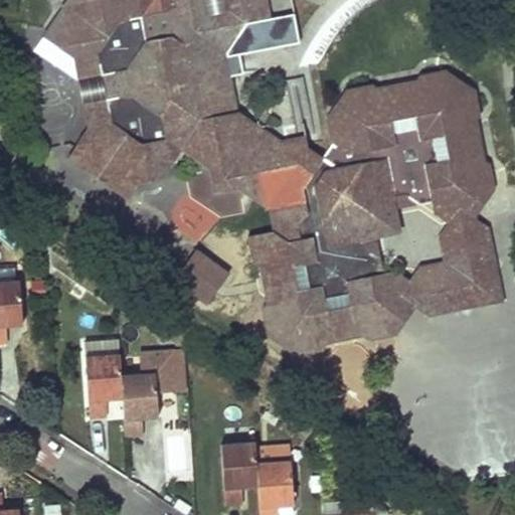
[(435,213),(448,222),(474,218),(469,194),(494,189),(489,164),(482,159),(475,155),(470,130),(475,122),(480,116),(475,90),(451,95),(446,69),(419,74),(415,81),(409,90),(386,95),(378,89),(371,84),(345,90),(350,114),(325,119),(331,143),(322,157),(308,148),(282,152),(278,159),(220,121),(225,115),(212,54),(224,52),(225,52),(244,23),(270,18),(266,0),(73,0),(76,15),(53,19),(46,30),(47,39),(72,56),(96,51),(101,76),(126,71),(130,94),(105,99),(110,124),(86,128),(70,153),(72,162),(82,169),(106,164),(111,188),(121,195),(130,193),(136,184),(145,169),(160,178),(171,162),(169,138),(191,135),(194,159),(208,169),(237,189),(252,198),(267,208),(272,230),(247,236),(252,262),(259,267),(267,272),(272,296),(266,303),(262,310),(267,336),(291,331),(296,355),(321,350),(326,343),(331,335),(354,331),(362,336),(369,340),(395,335),(390,311),(414,306),(409,281),(394,272),(382,274),(380,262),(365,251),(363,240),(375,238),(387,235),(398,219),(396,208),(394,196),(405,194),(420,204),(433,202),(435,213)]
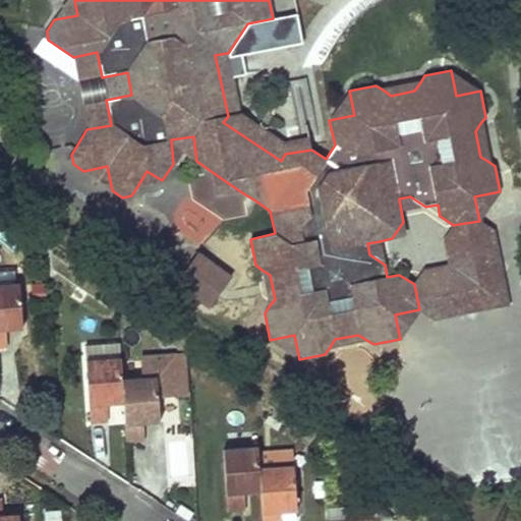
[(74,0),(66,0),(54,19),(77,15),(74,0)]
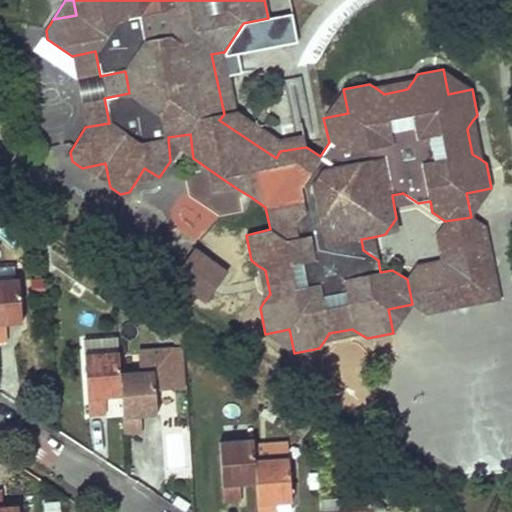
[(72,56),(85,127),(109,123),(104,98),(129,93),(125,71),(100,76),(95,51),(72,56)]
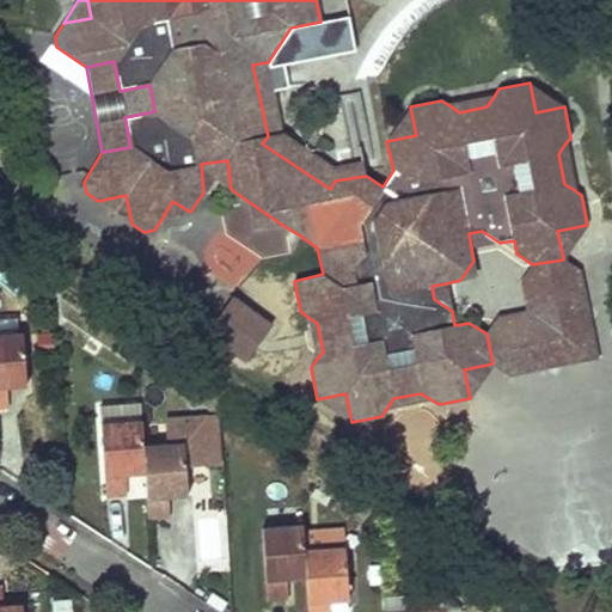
[(281,133),(267,62),(252,65),(268,136),(262,144),(330,189),(335,181),(366,176),(363,163),(332,167),(281,133)]
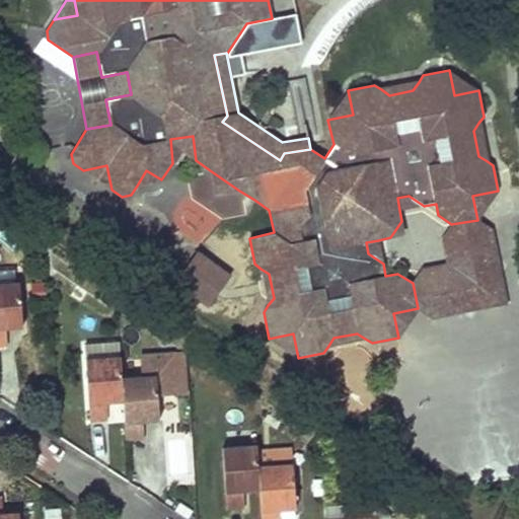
[(478,90),(449,70),(454,95),(478,90)]
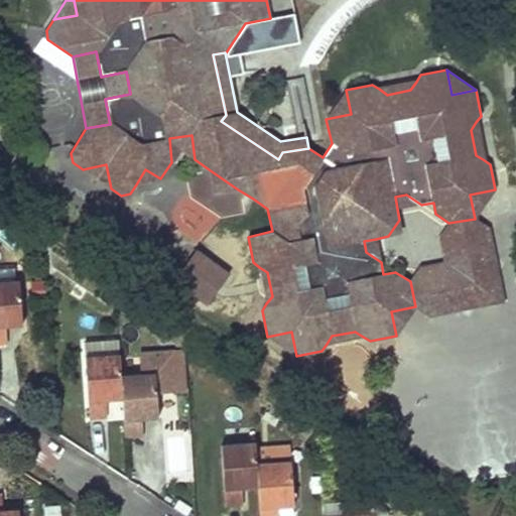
[(379,89),(387,95),(410,90),(416,82),(379,89)]
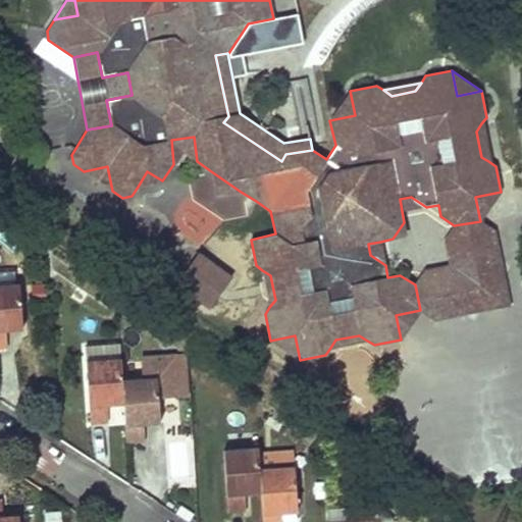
[(355,115),(350,91),(329,120),(355,115)]
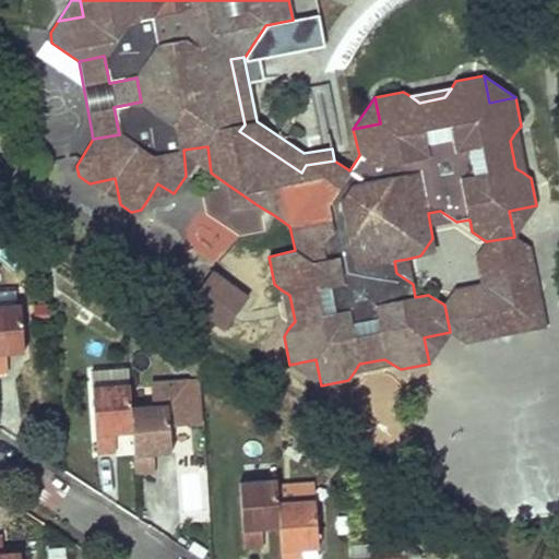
[(515,132),(510,141),(515,168),(523,173),(515,132)]
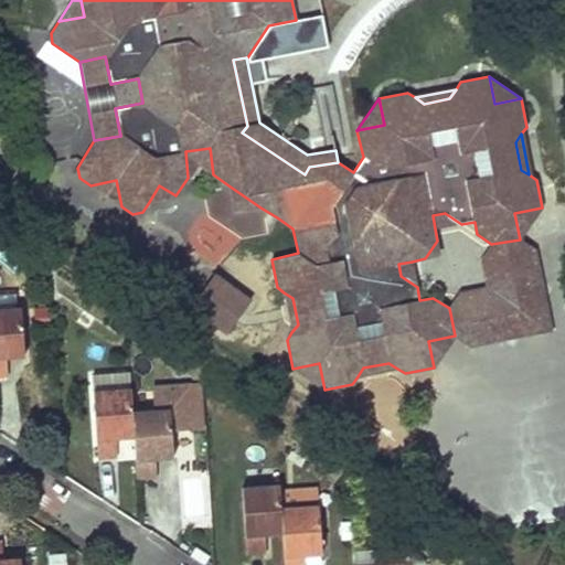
[(185,151),(188,178),(198,163),(213,174),(210,148),(185,151)]
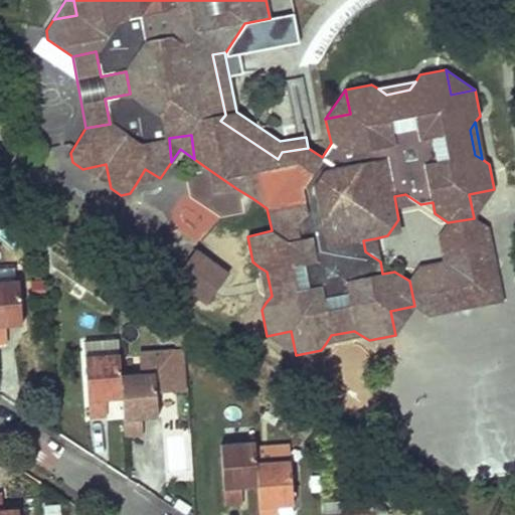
[(106,164),(82,169),(111,188),(106,164)]
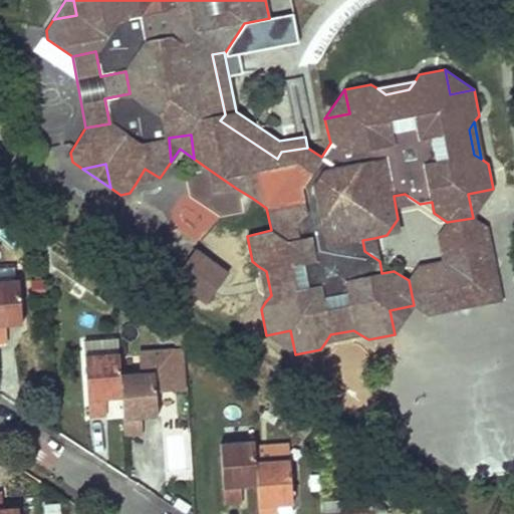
[(145,169),(136,184),(160,178),(145,169)]
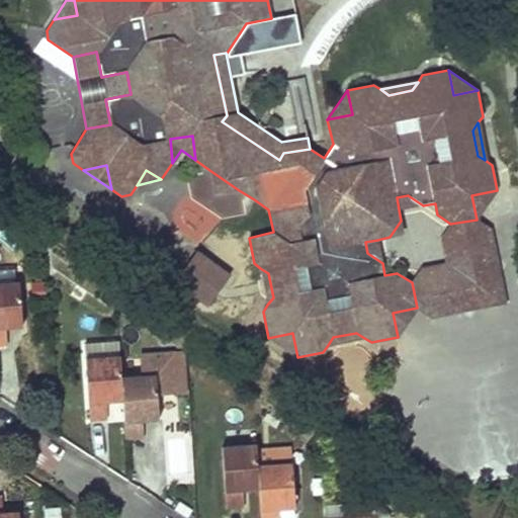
[(471,195),(477,220),(497,190),(471,195)]
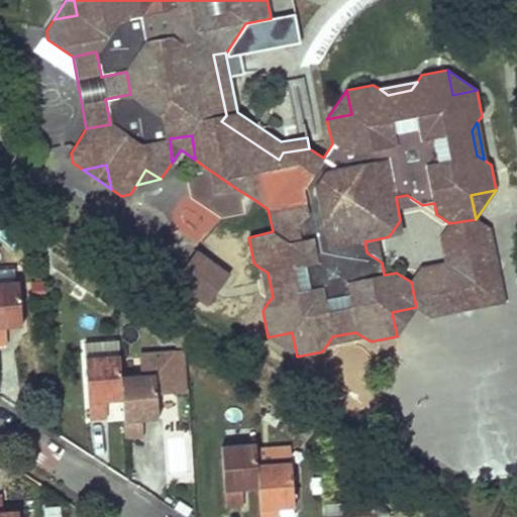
[(396,197),(398,209),(422,205),(407,195),(396,197)]
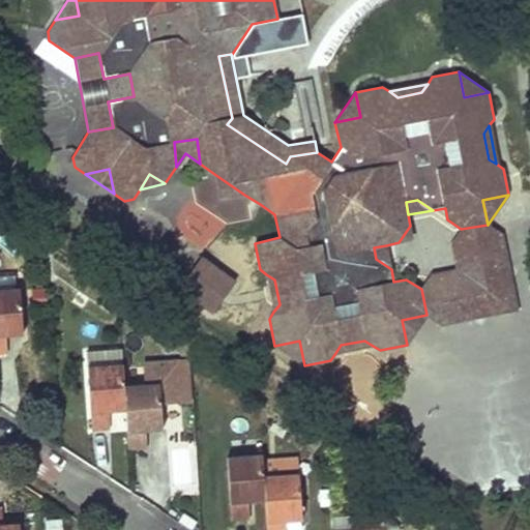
[(179,227),(207,247),(225,225),(197,203),(179,227)]
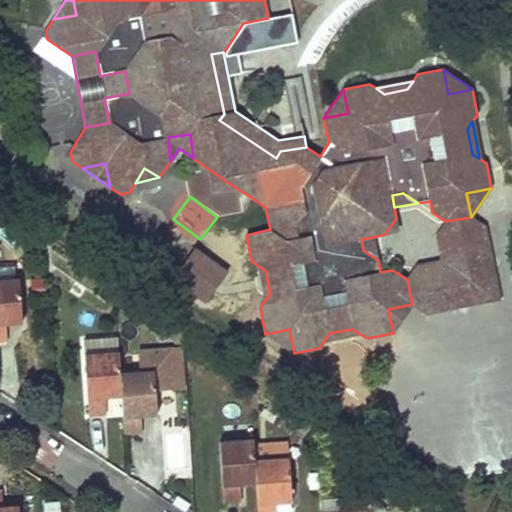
[(407,279),(412,304),(426,313),(474,304),(459,294),(454,268),(479,264),(495,274),(486,227),(471,217),(445,221),(436,236),(441,260),(416,265),(407,279)]
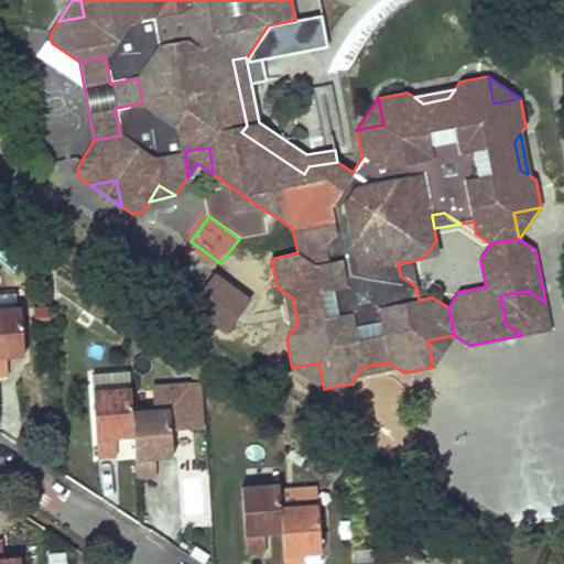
[(400,275),(416,286),(411,261),(398,263),(400,275)]
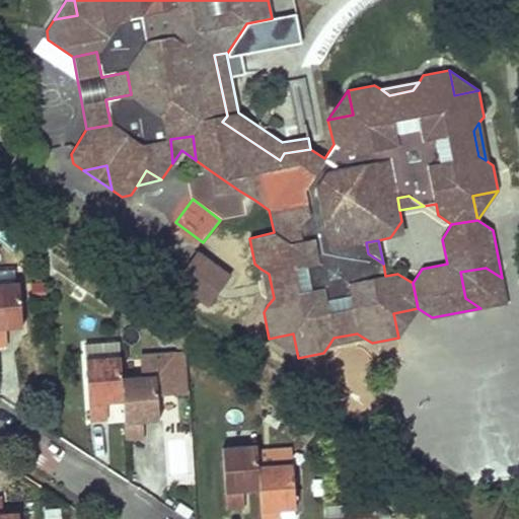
[(196,251),(175,281),(209,305),(229,276),(196,251)]
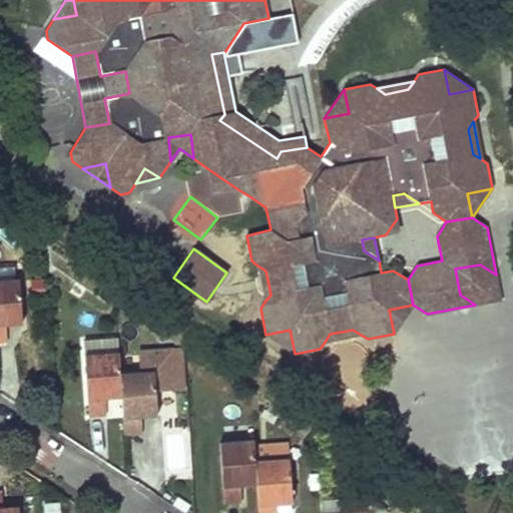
[(0,266),(0,280),(17,280),(16,265),(0,266)]
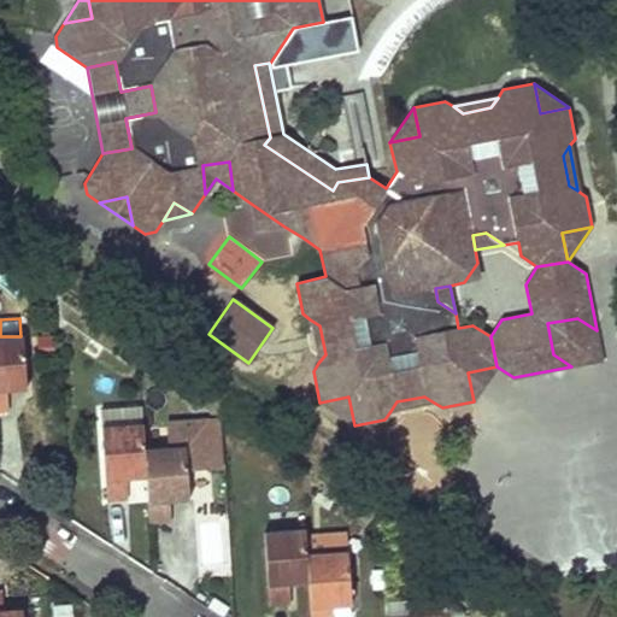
[(547,323),(553,354),(571,366),(603,360),(597,330),(577,318),(547,323)]
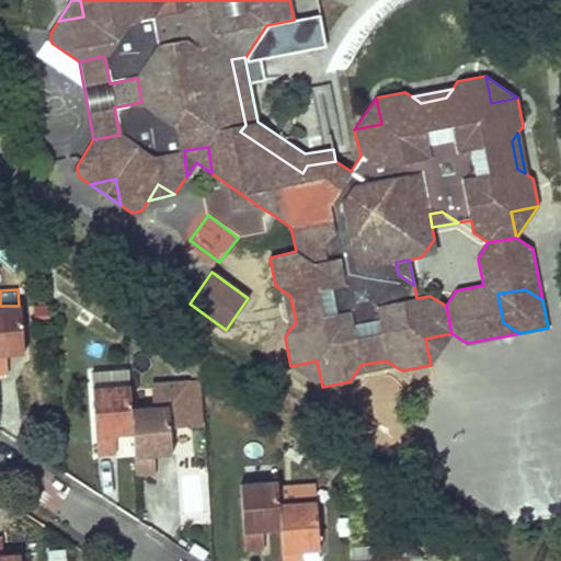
[(282,290),(289,330),(296,322),(290,296),(282,290)]
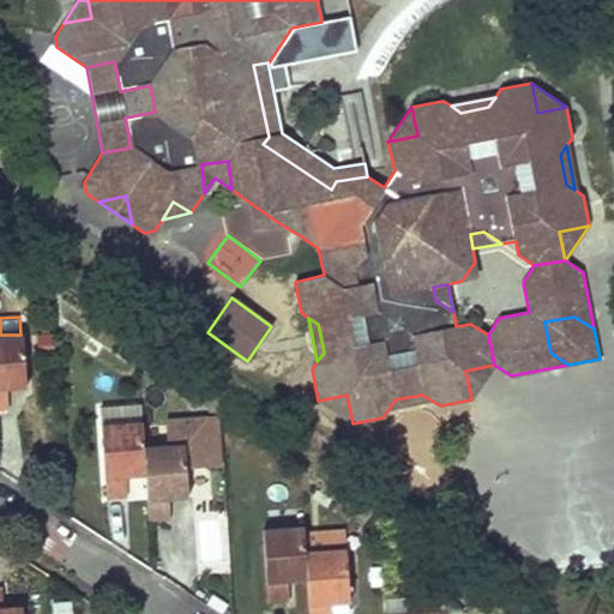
[(0,408),(7,408),(6,389),(6,381),(25,380),(23,333),(20,335),(0,335),(0,408)]
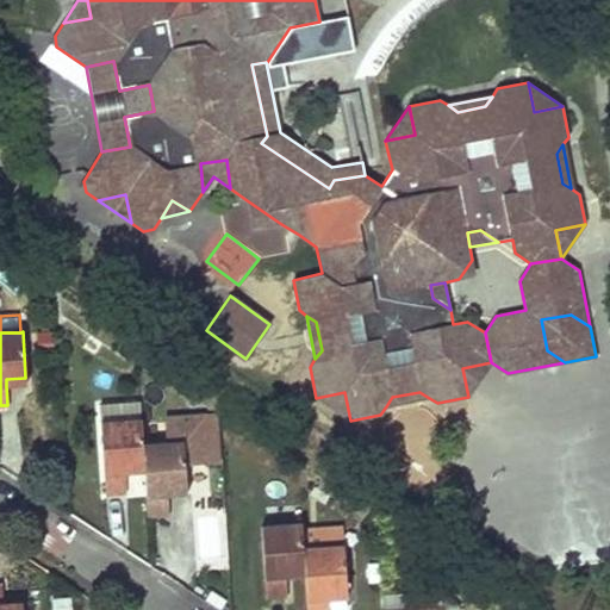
[(462,368),(468,397),(491,362),(462,368)]
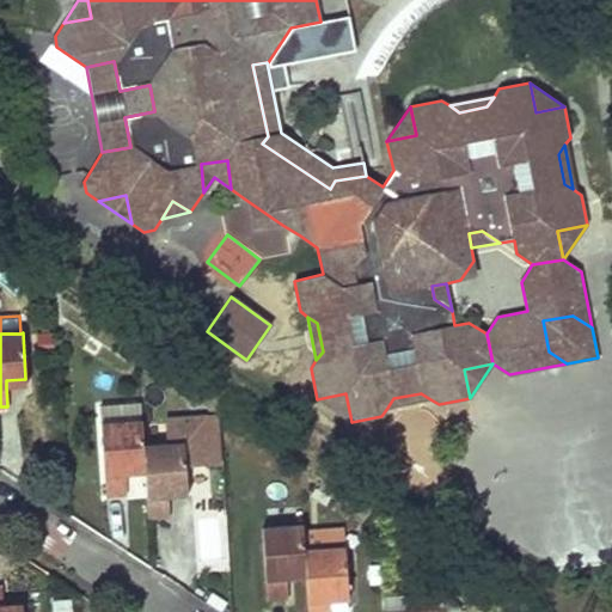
[(317,399),(352,422),(346,393),(317,399)]
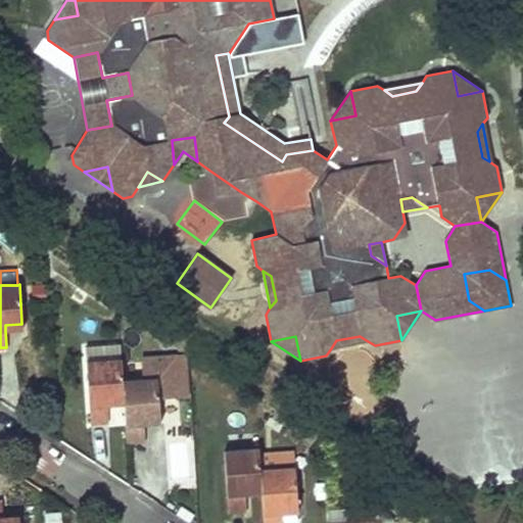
[(336,340),(331,348),(368,341),(360,336),(336,340)]
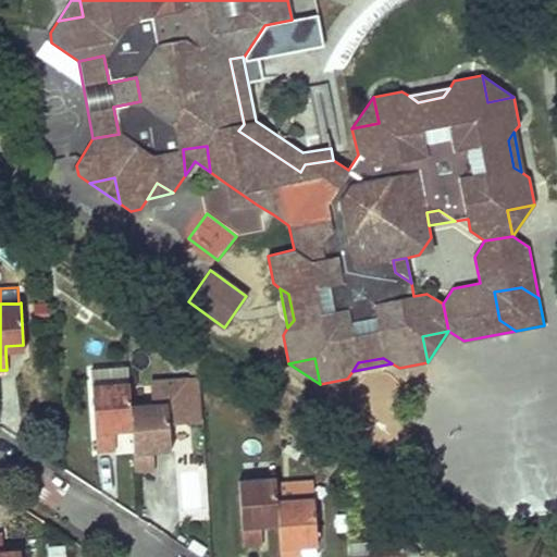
[(90,369),(91,385),(128,383),(127,367),(90,369)]
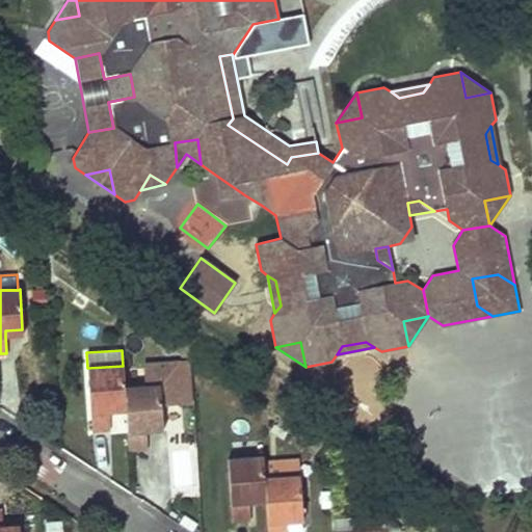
[(124,370),(123,366),(87,368),(91,430),(110,429),(109,411),(109,405),(126,404),(125,387),(124,370)]
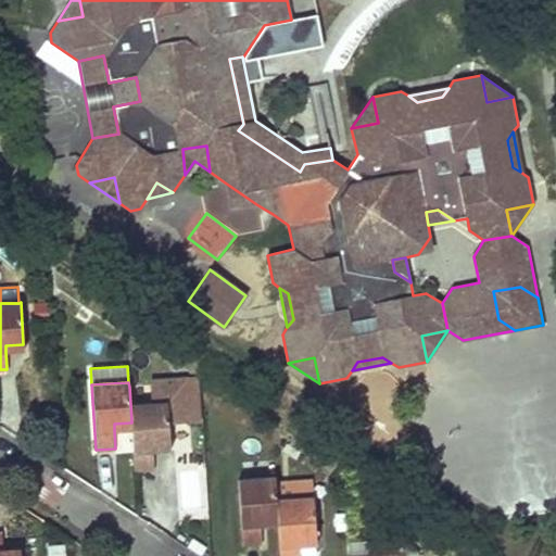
[(129,387),(130,404),(163,402),(162,384),(129,387)]
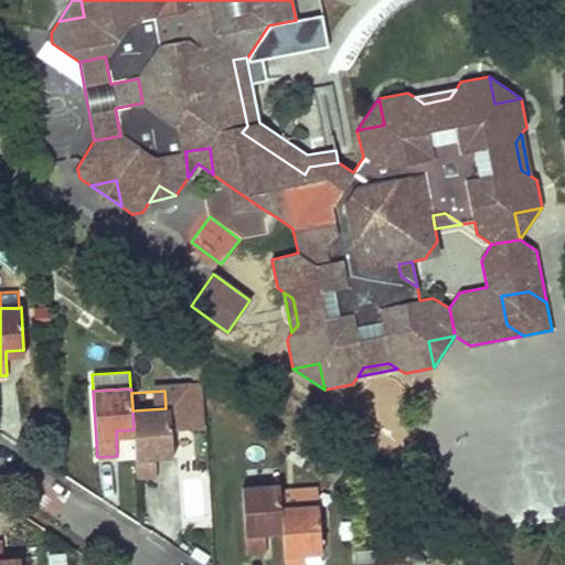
[(134,436),(136,478),(156,477),(155,458),(155,451),(172,450),(170,408),(166,408),(132,411),(134,429),(134,436)]
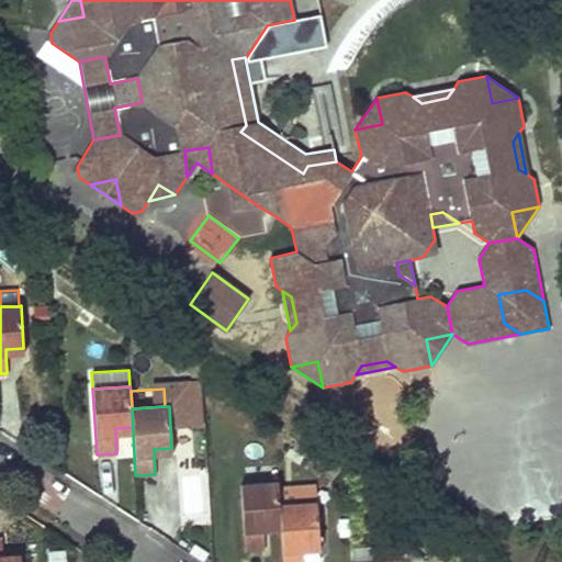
[(114,460),(121,507),(138,505),(131,458),(114,460)]
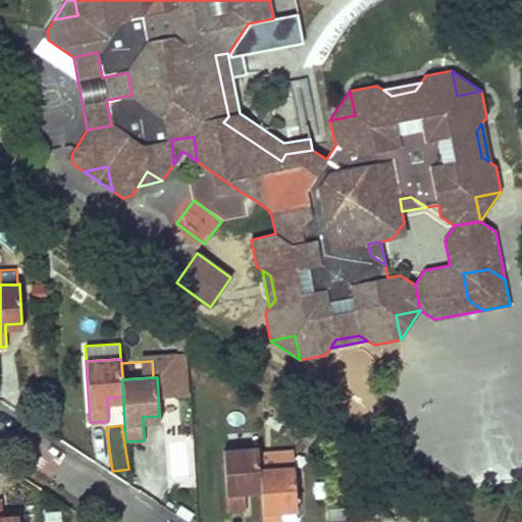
[(258,448),(222,450),(226,512),(245,511),(244,493),(244,487),(260,486),(259,469),(258,454),(258,448)]
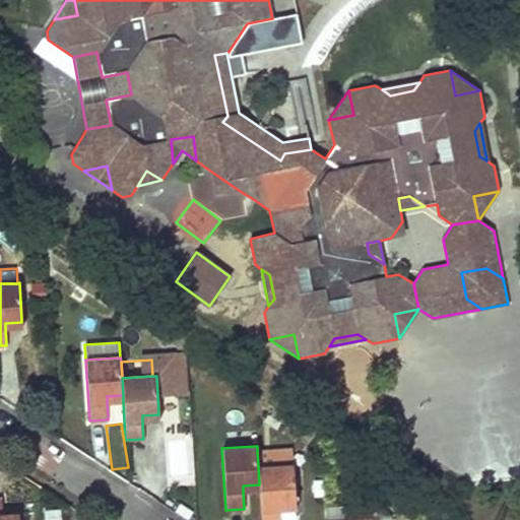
[(257,452),(258,467),(293,465),(291,450),(257,452)]
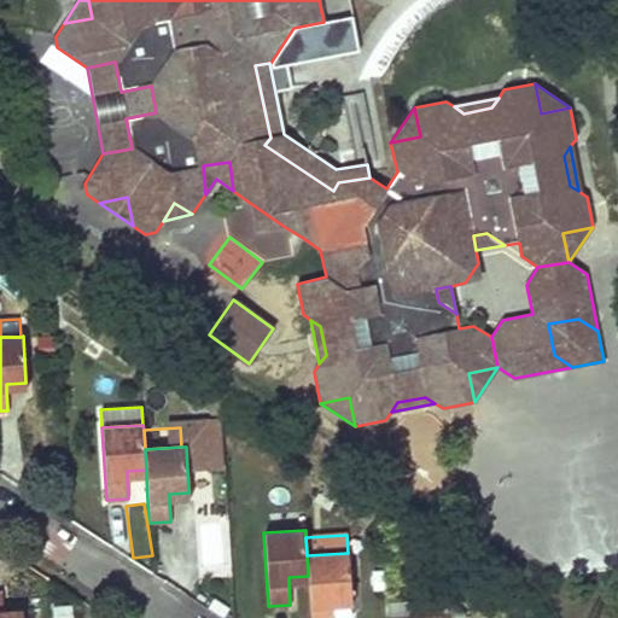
[(348,553),(307,555),(308,576),(308,583),(309,617),(331,617),(331,607),(331,600),(350,599),(348,553)]
